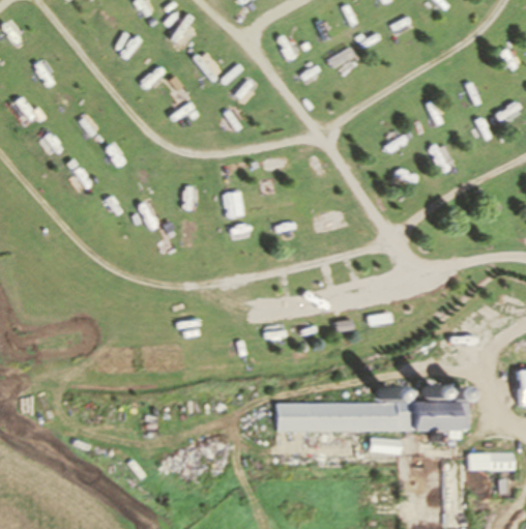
[(465,389),(463,387),(461,387),(459,386),(457,387),(456,388),(454,389),(454,391),(453,393),(454,397),(455,398),(457,400),(459,400),(462,400),(464,399),(465,398),(466,395),(466,392),(466,390),(465,389)]
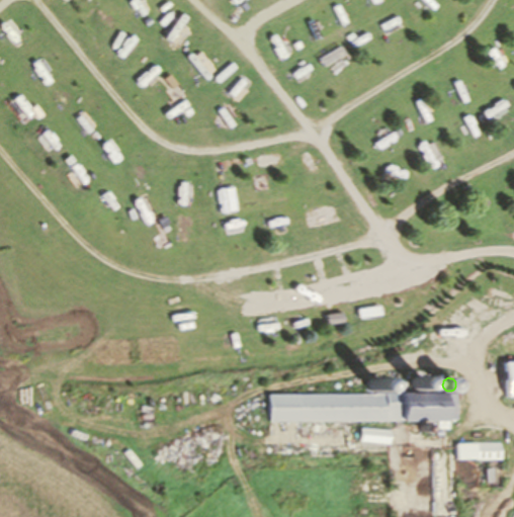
[(382,381),(381,380),(379,379),(377,378),(375,379),(374,380),(372,381),(372,383),(371,385),(372,388),(373,389),(375,390),(376,391),(378,391),(380,390),(382,389),(383,388),(383,385),(383,383),(382,381)]
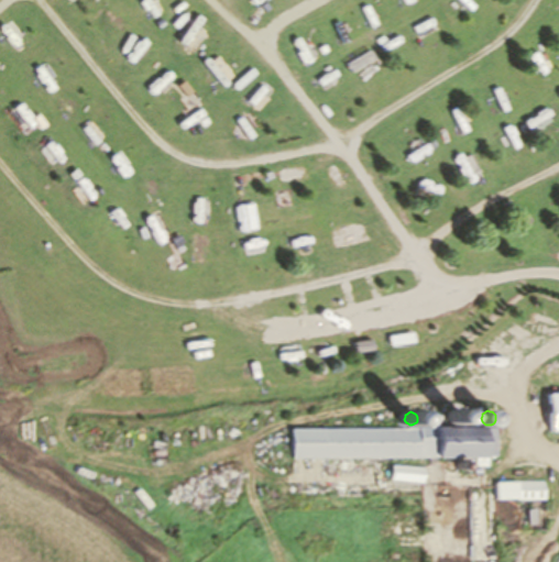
[(463,416),(462,414),(460,412),(459,411),(457,411),(455,412),(452,414),(451,415),(450,417),(450,419),(451,421),(452,423),(455,425),(457,425),(459,425),(461,423),(462,422),(463,420),(463,418),(463,416)]
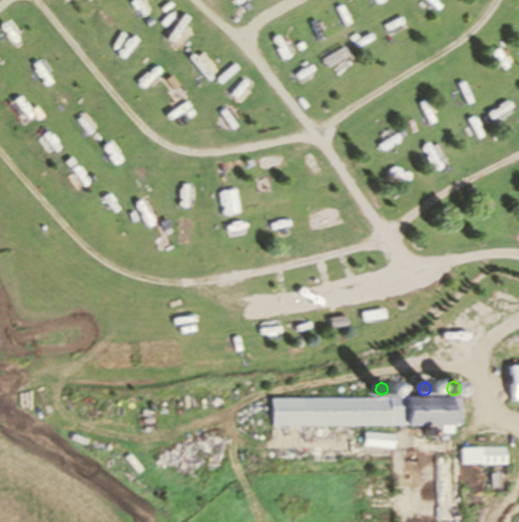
[(463,398),(409,398),(408,389),(390,389),(390,397),(273,398),(273,427),(463,424),(463,398)]
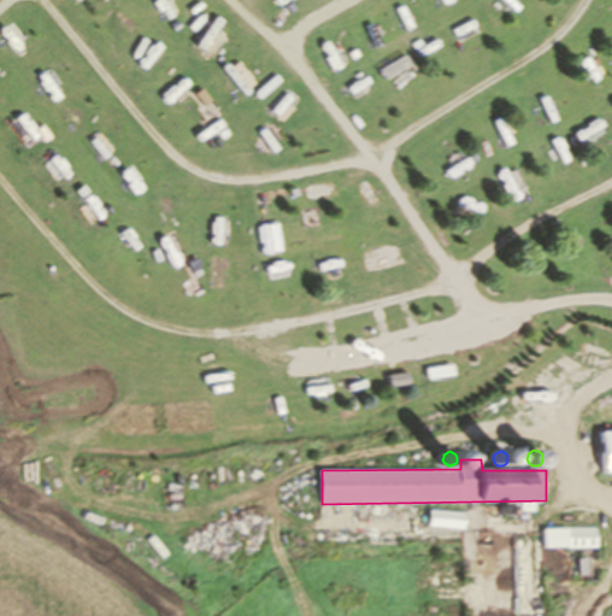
[(599,528),(546,529),(547,550),(600,547),(599,528)]
